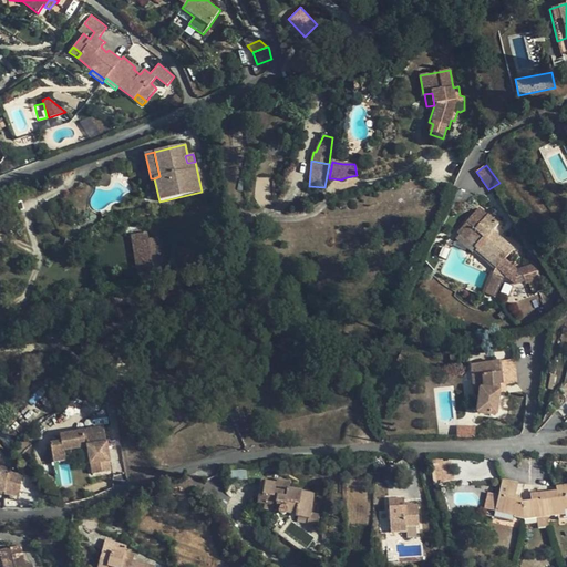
[(475,229),(488,214),(480,206),(466,222),(475,229)]
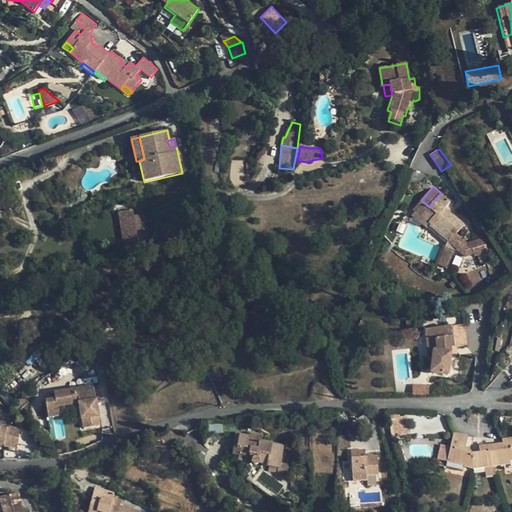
[(427,223),(457,249),(463,241),(455,234),(464,224),(448,211),(445,208),(447,205),(450,201),(441,193),(429,207),(421,200),(413,210),(415,212),(428,222),(427,223)]
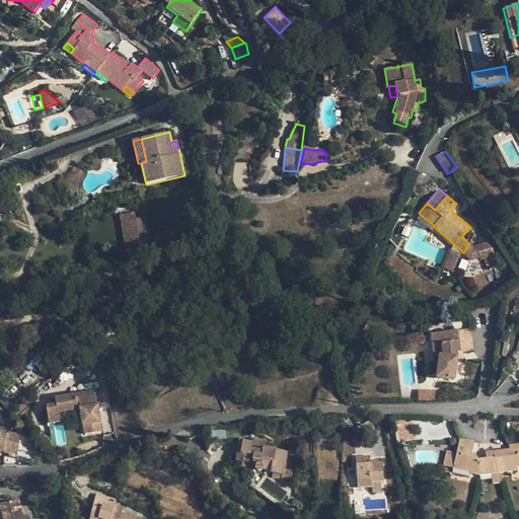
[(134,213),(121,215),(123,229),(129,228),(132,243),(139,242),(137,234),(146,232),(144,217),(135,219),(134,213)]
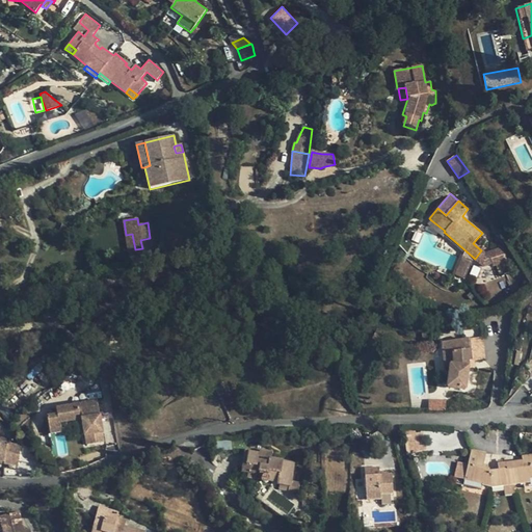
[(444,232),(445,231),(431,220),(427,224),(441,236),(444,232)]
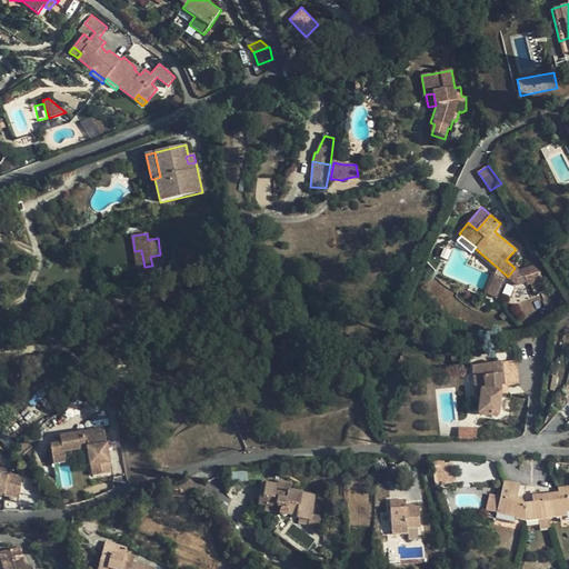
[(141,250),(135,251),(138,272),(145,271),(145,267),(141,250)]
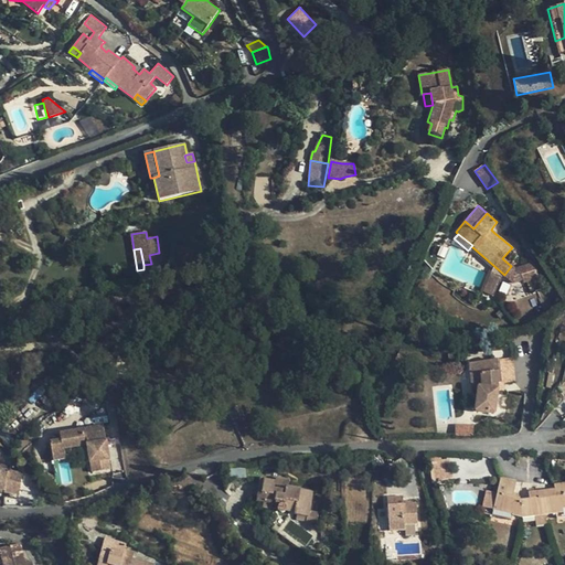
[(525,281),(533,278),(541,276),(535,262),(520,267),(524,279),(525,281)]
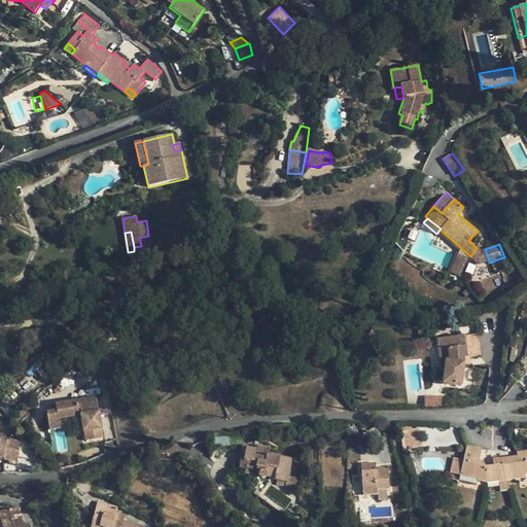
[(470,256),(480,265),(489,260),(485,249),(482,251),(477,248),(470,256)]
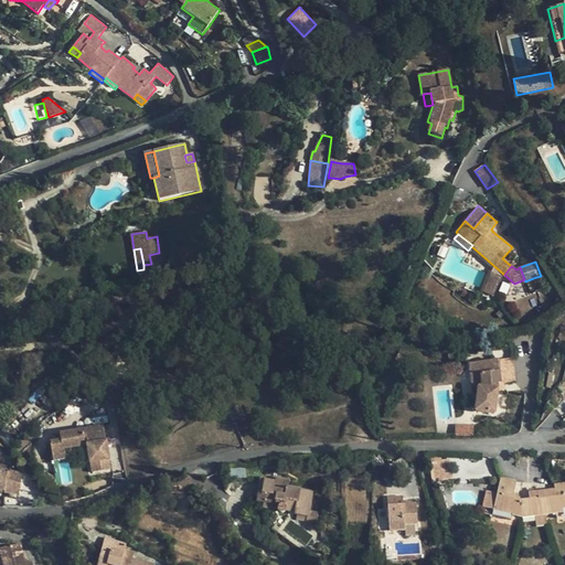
[(488,272),(481,290),(493,296),(501,277),(488,272)]
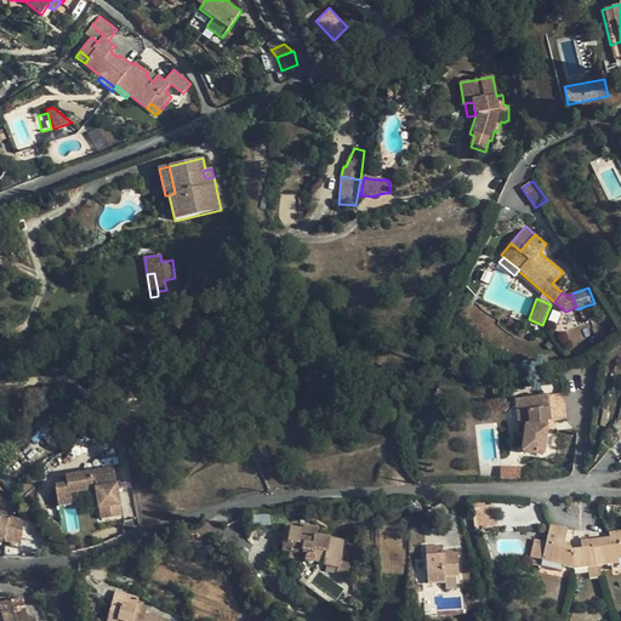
[(594,303),(586,306),(591,318),(599,315),(594,303)]
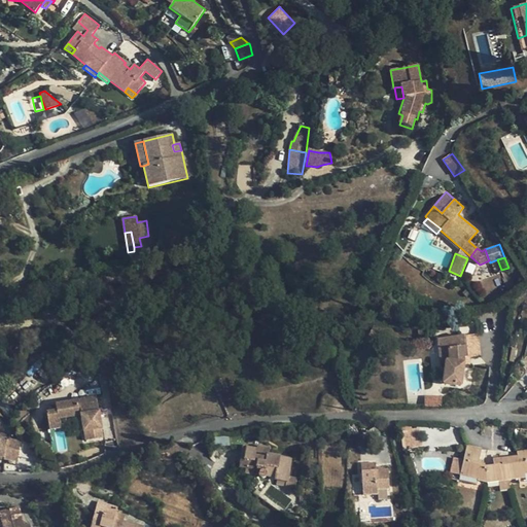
[(472,274),(477,261),(469,259),(465,272),(472,274)]
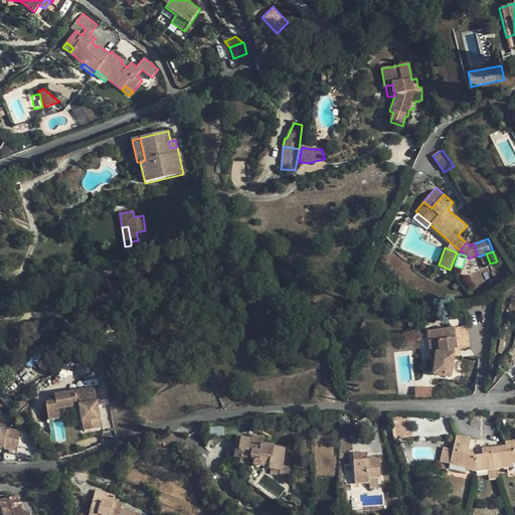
[(470,349),(467,328),(454,329),(456,350),(470,349)]
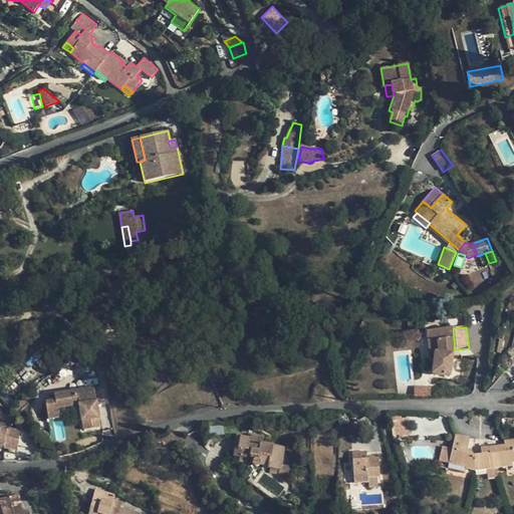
[(453,328),(427,331),(430,357),(434,357),(432,375),(450,377),(453,354),(452,350),(455,349),(453,328)]
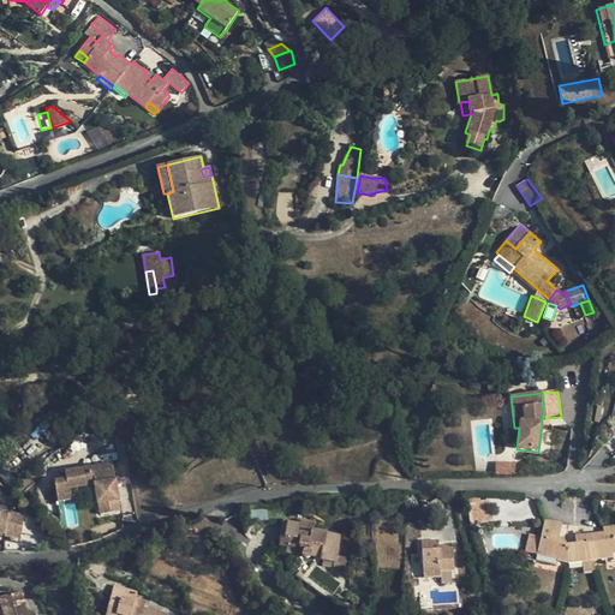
[(514,478),(514,472),(514,464),(495,464),(496,478),(514,478)]
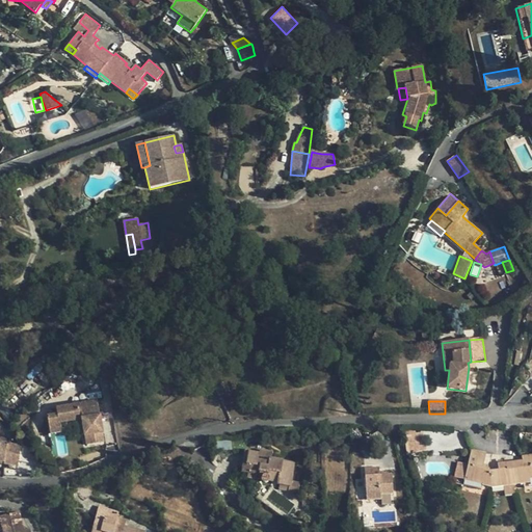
[(101,433),(96,403),(54,409),(55,416),(57,424),(80,421),(83,436),(84,436),(85,446),(102,444),(100,433),(101,433)]
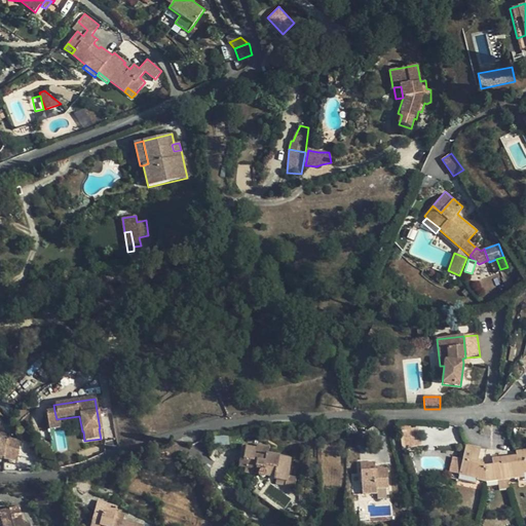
[(59,428),(57,419),(54,411),(45,413),(47,430),(59,428)]
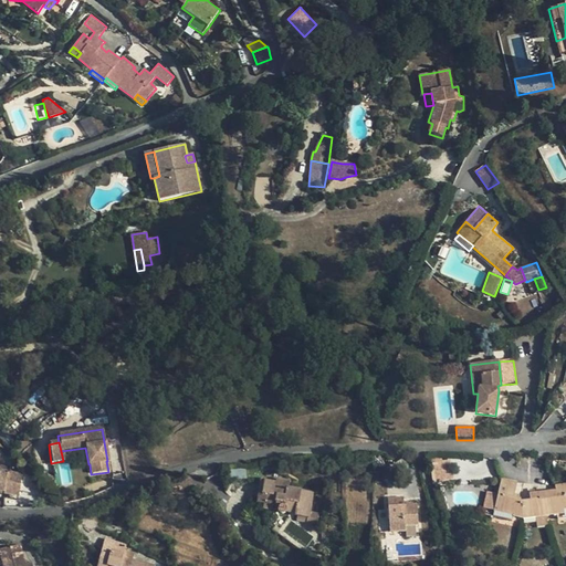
[(451,477),(448,461),(431,464),(435,480),(451,477)]
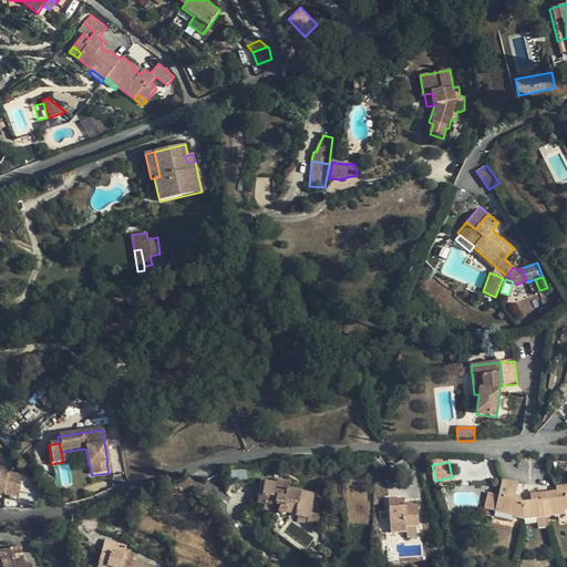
[(0,491),(4,493),(4,495),(19,497),(22,475),(1,472),(1,470),(0,470),(0,491)]
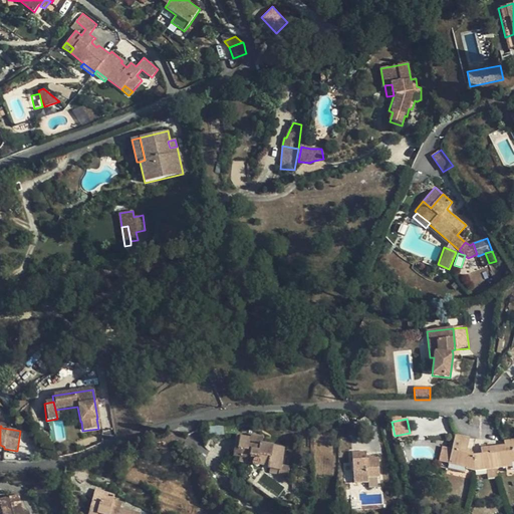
[(251,439),(241,437),(240,440),(239,447),(236,446),(234,457),(256,460),(254,461),(253,462),(253,464),(253,465),(254,467),(255,467),(257,468),(258,467),(259,466),(260,465),(269,466),(268,468),(279,470),(278,475),(288,477),(289,467),(281,466),(284,447),(262,444),(262,438),(251,436),(251,439)]
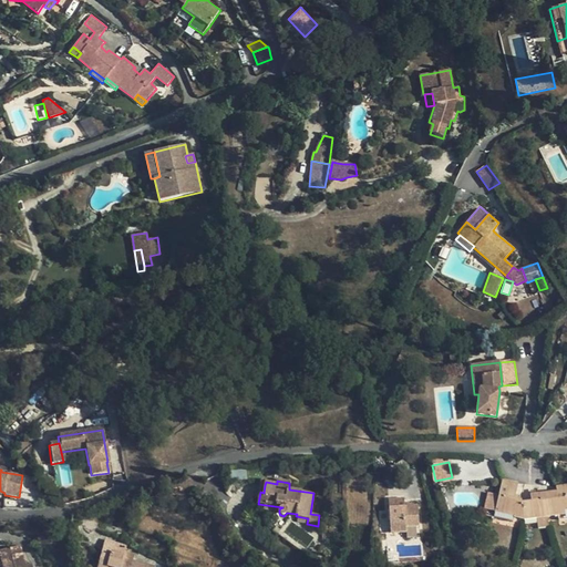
[(566,509),(566,485),(556,487),(556,491),(531,494),(532,501),(522,502),(522,501),(515,500),(518,484),(502,481),(498,495),(495,513),(524,519),(536,518),(546,517),(565,514),(564,511),(566,509)]
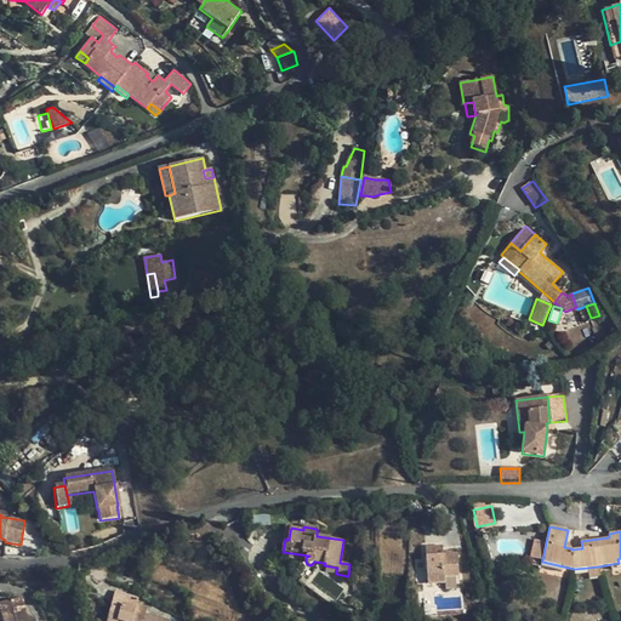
[(530,558),(542,562),(546,542),(535,540),(530,558)]
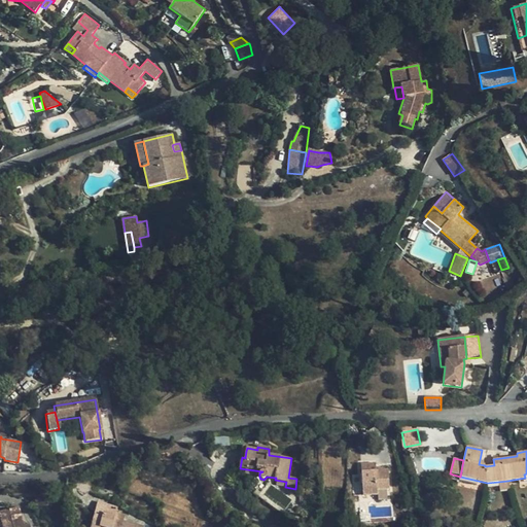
[(361,465),(363,496),(378,495),(378,491),(389,490),(388,470),(376,471),(376,464),(361,465)]
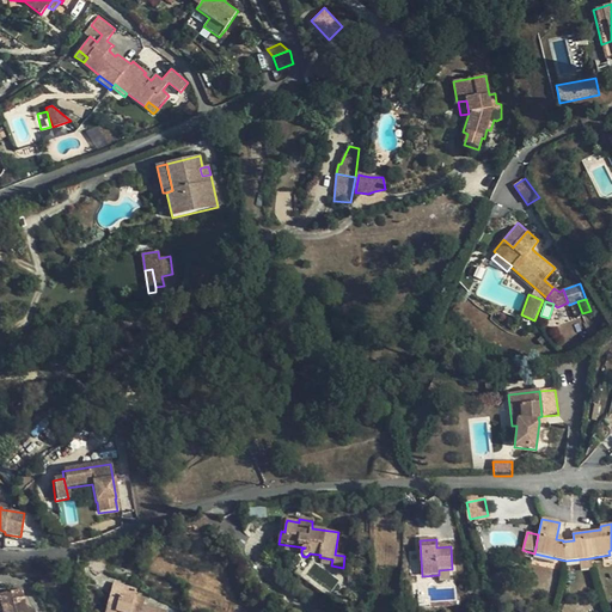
[(579,560),(581,570),(591,569),(589,558),(579,560)]
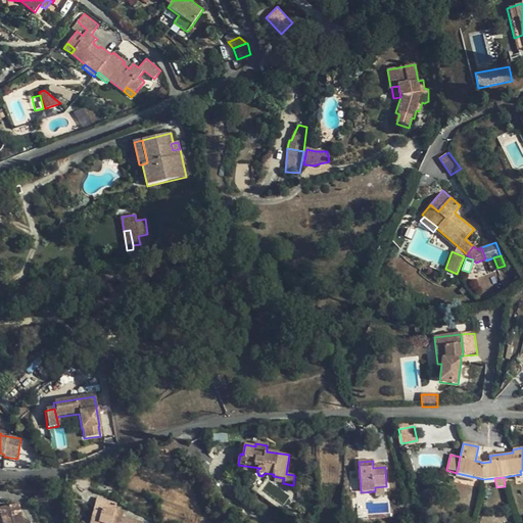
[(117,505),(97,498),(91,520),(99,522),(98,522),(142,522),(143,522),(123,518),(114,516),(115,510),(117,505)]
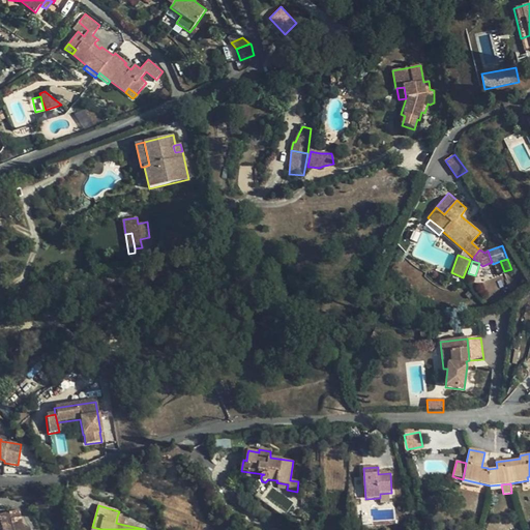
[(24,528),(19,509),(0,514),(0,518),(2,529),(29,529),(29,527),(24,528)]
